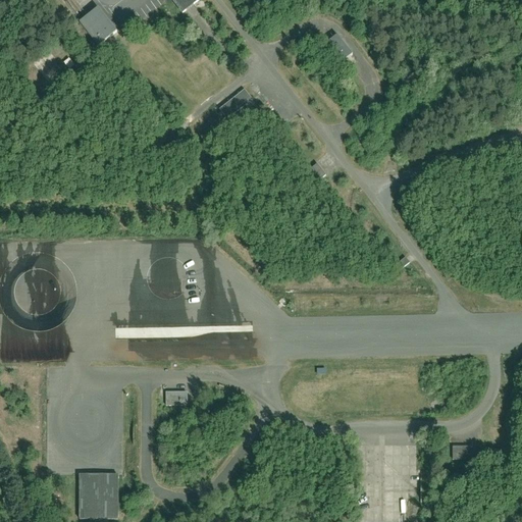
[(170,0),(180,13),(200,0),(170,0)]
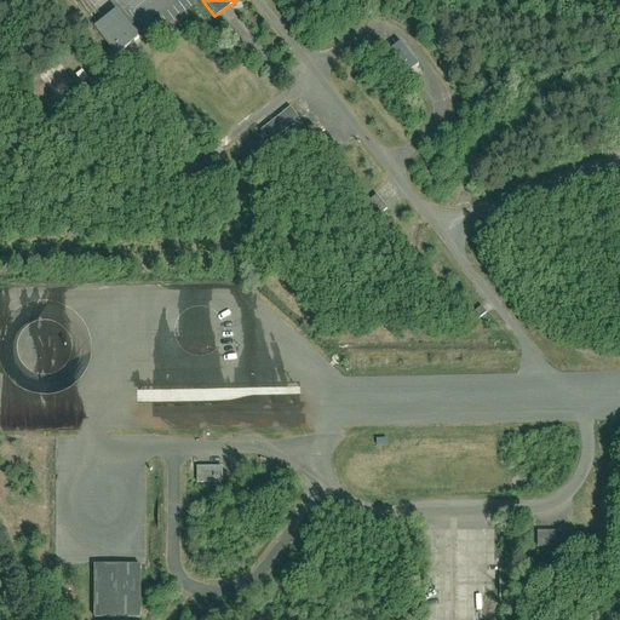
[(118,10),(92,26),(113,57),(138,40),(118,10)]
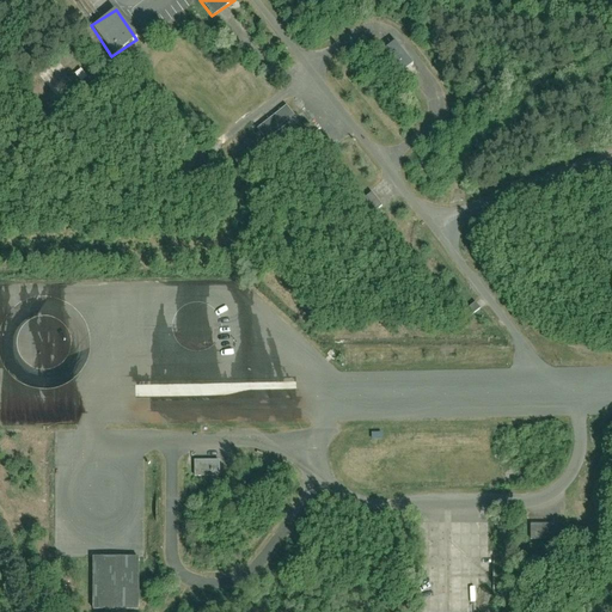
[(401,74),(412,63),(393,41),(381,50),(401,74)]
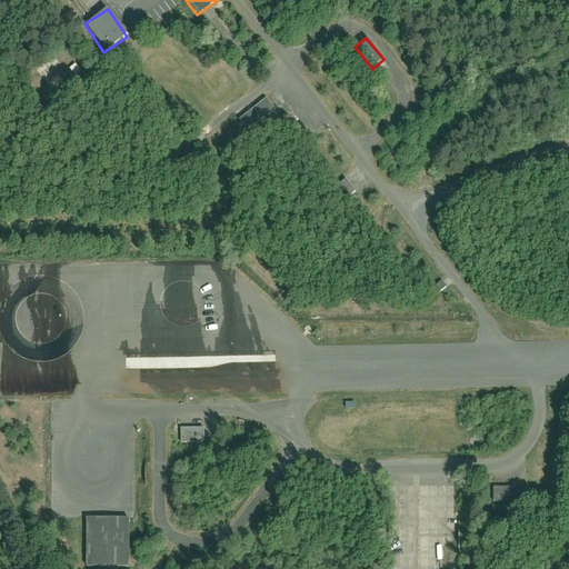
[(346,200),(356,190),(345,179),(335,188),(346,200)]
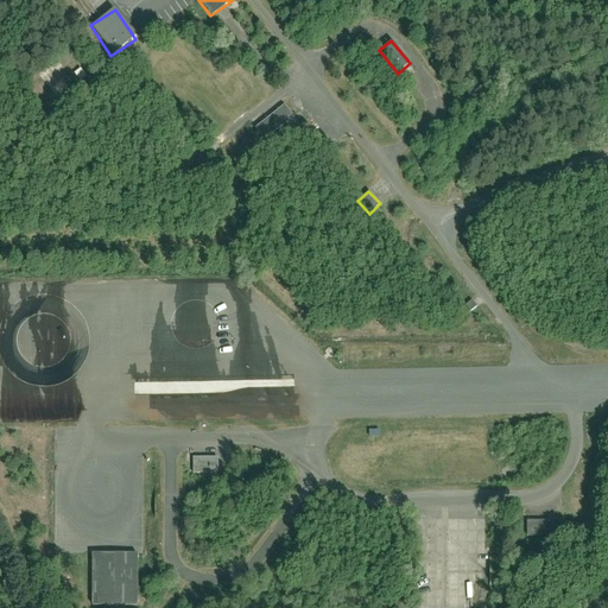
[(219,474),(217,456),(192,457),(194,475),(219,474)]
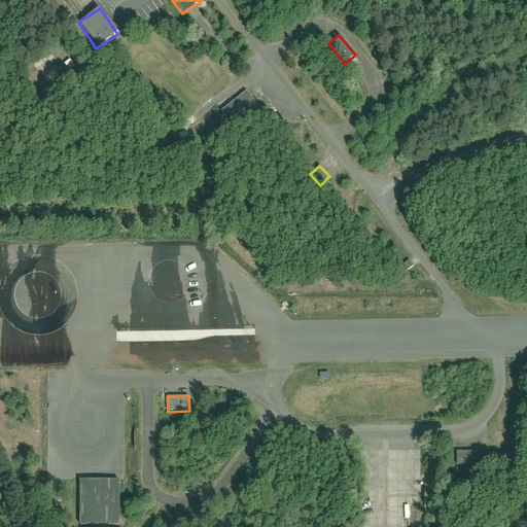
[(479,451),(457,451),(456,466),(479,466),(479,451)]
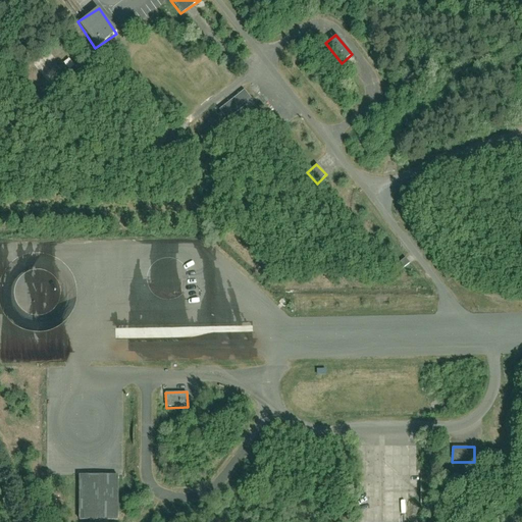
[(118,516),(117,474),(79,475),(80,517),(118,516)]
